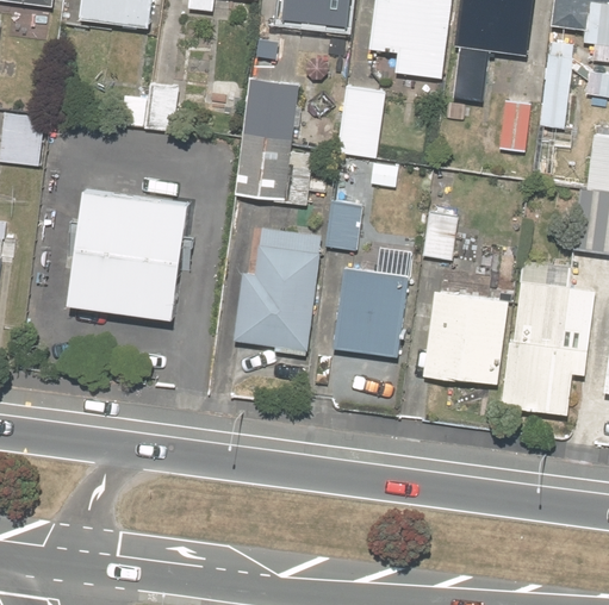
[(150,29),(153,0),(81,0),(79,22),(150,29)]
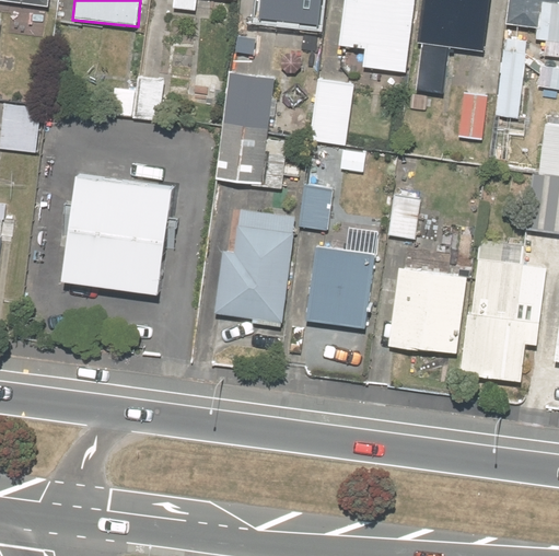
[(172,0),(171,12),(196,14),(198,0),(240,0),(172,0)]
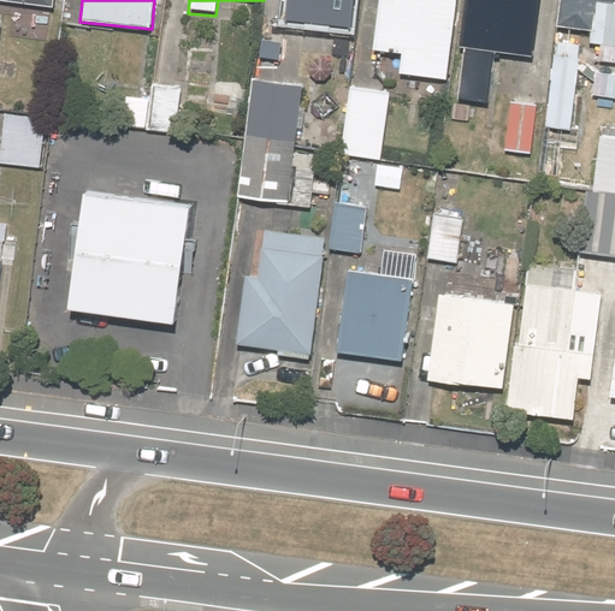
[(287,0),(284,19),(353,27),(356,0),(287,0)]
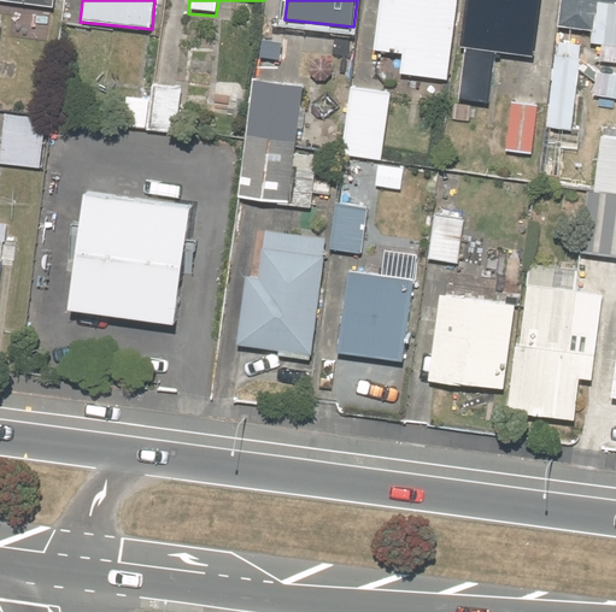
[(392,0),(381,0),(375,51),(404,54),(403,71),(450,76),(459,0),(392,0)]
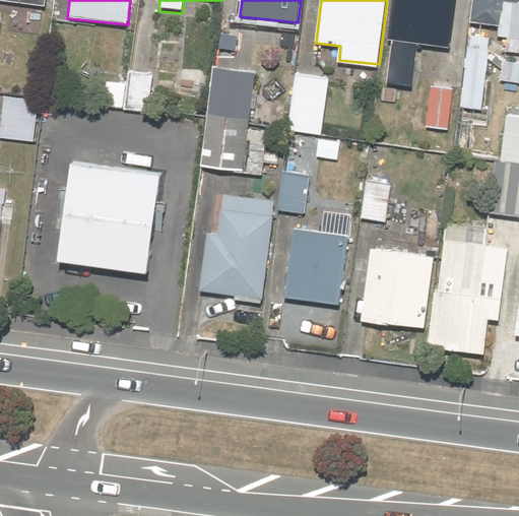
[(453,48),(459,0),(392,0),(383,83),(413,86),(417,45),(453,48)]
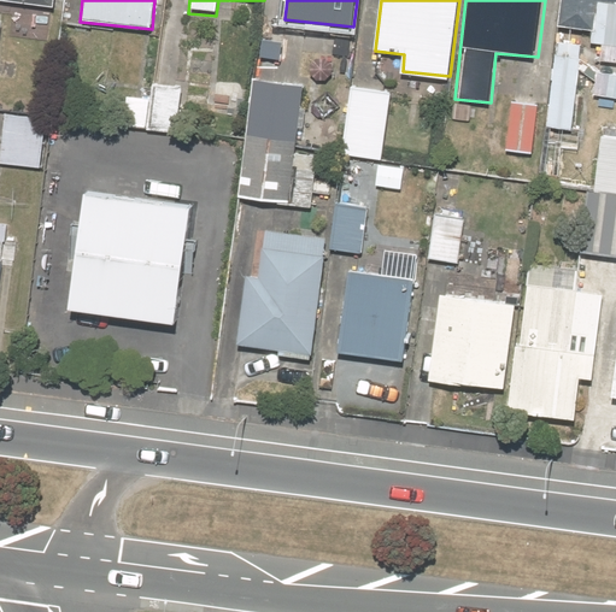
[(562,0),(559,25),(591,29),(590,41),(600,42),(599,62),(615,63),(615,0),(562,0)]
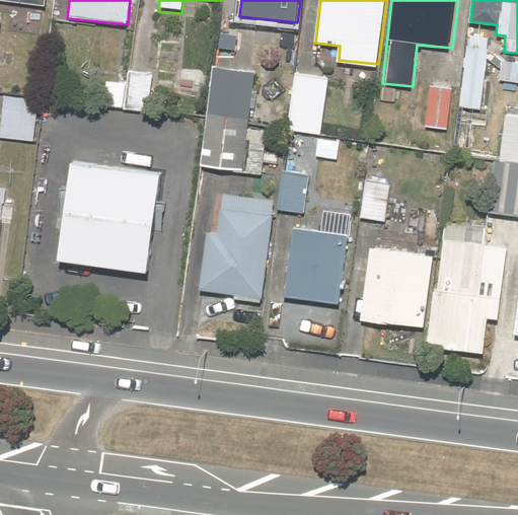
[(489,32),(466,30),(458,105),(482,107),(489,32)]
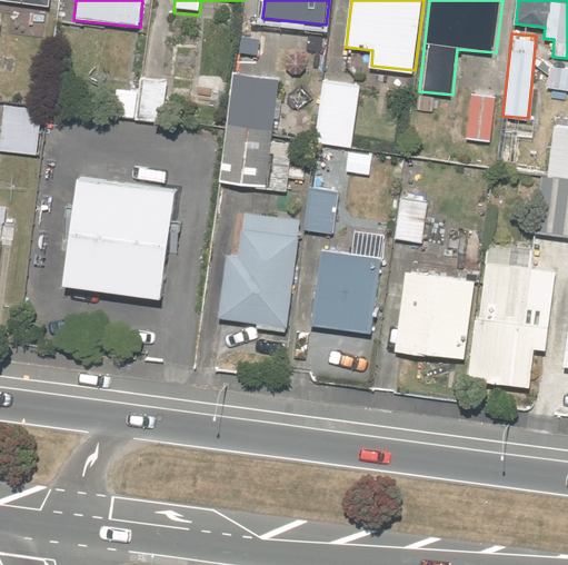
[(567,62),(548,61),(546,87),(567,88),(567,62)]
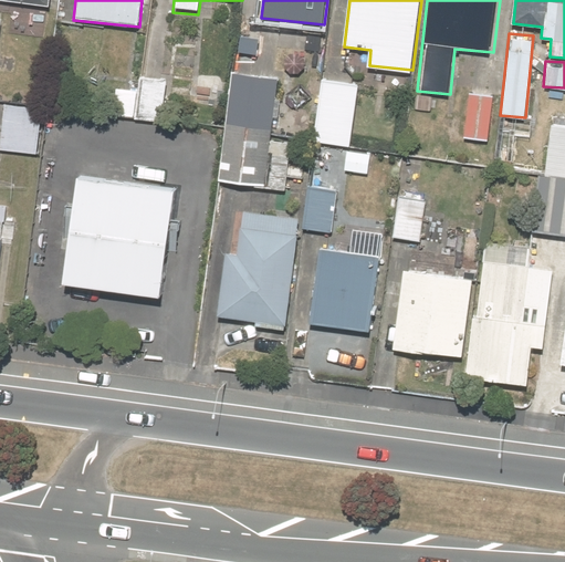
[(160,121),(166,73),(138,70),(136,87),(113,85),(110,115),(160,121)]
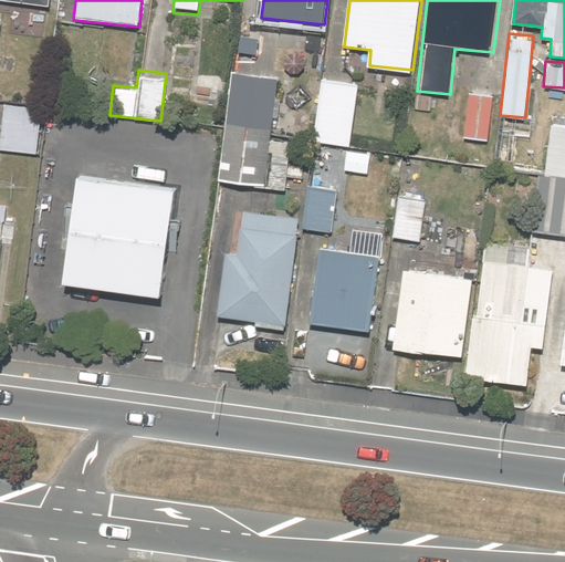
[(276,80),(229,74),(216,181),(263,187),(276,80)]
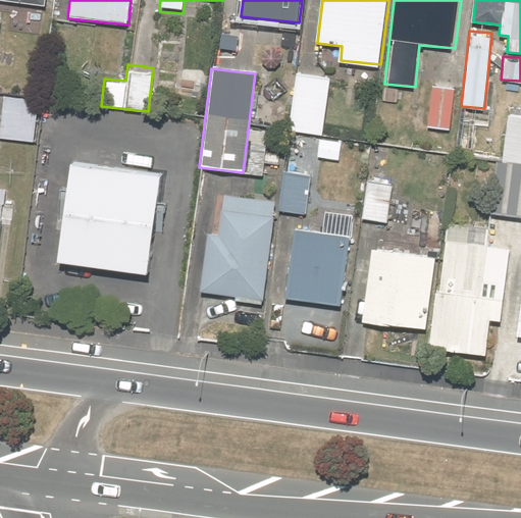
[(329,73),(296,69),(289,128),(322,133),(329,73)]
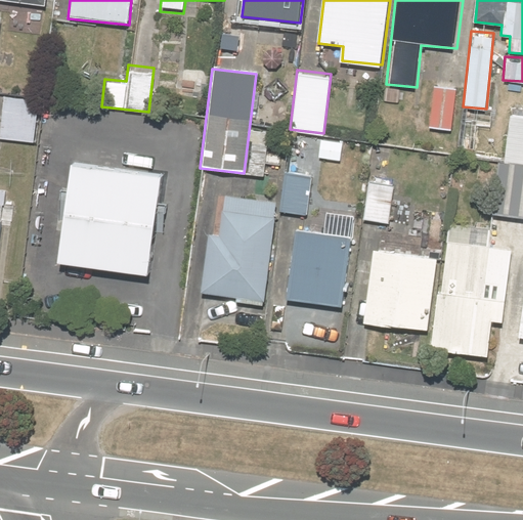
[(431,134),(446,135),(447,128),(454,128),(460,84),(433,81),(430,104),(425,103),(422,124),(432,125),(431,134)]
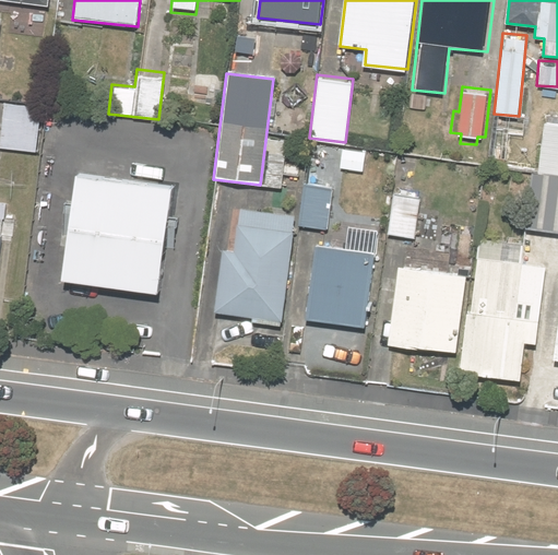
[(42,105),(3,101),(0,129),(0,143),(36,149),(42,105)]
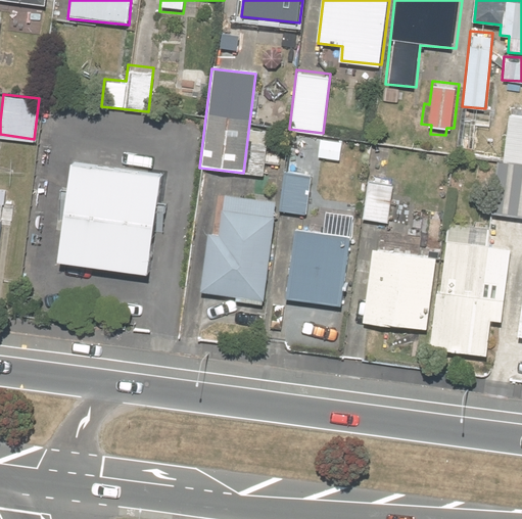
[(503,161),(492,160),(487,215),(521,219),(521,112),(508,111),(503,161)]
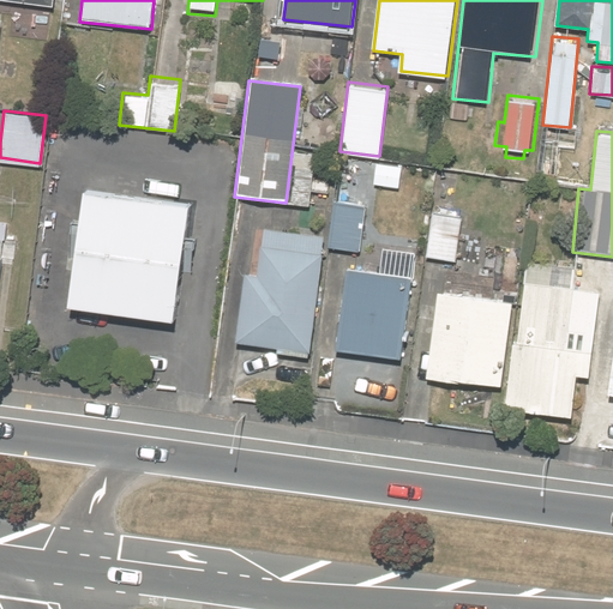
[(168,188),(58,178),(46,299),(155,309),(168,188)]
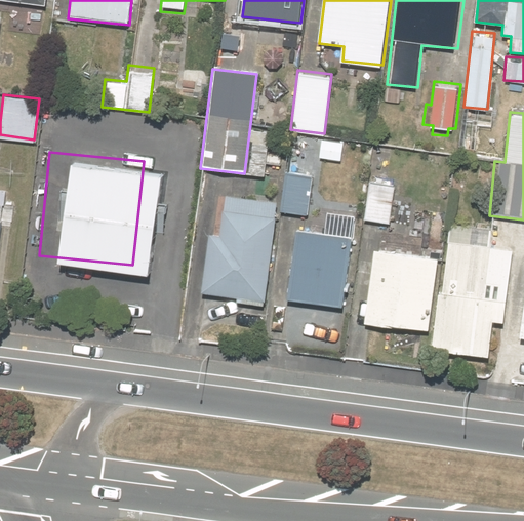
[(313,167),(285,163),(279,211),(307,214),(313,167)]
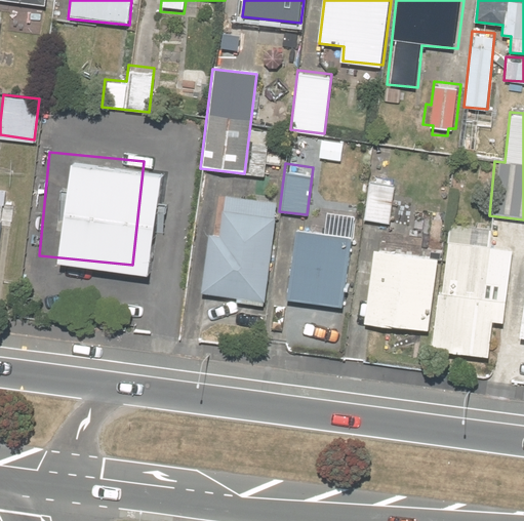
[(394,177),(369,175),(365,218),(390,222),(394,177)]
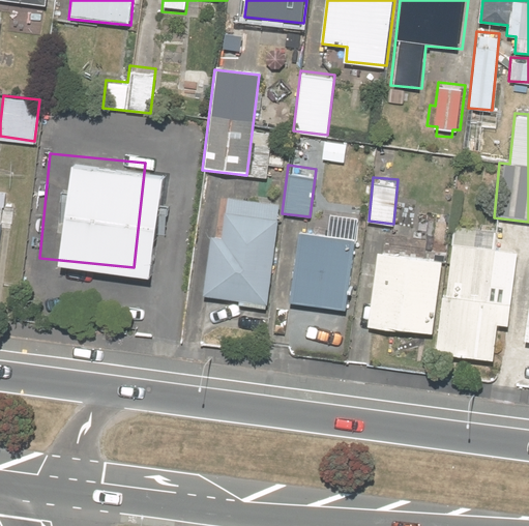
[(0,295),(2,296),(13,192),(0,190),(0,295)]
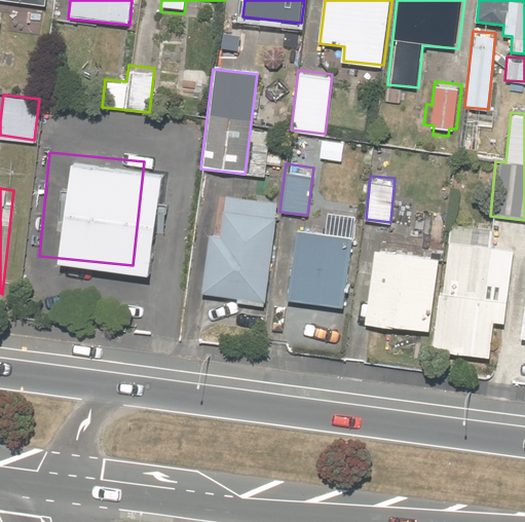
[(278,203),(224,198),(220,233),(211,232),(203,296),(267,302),(278,203)]
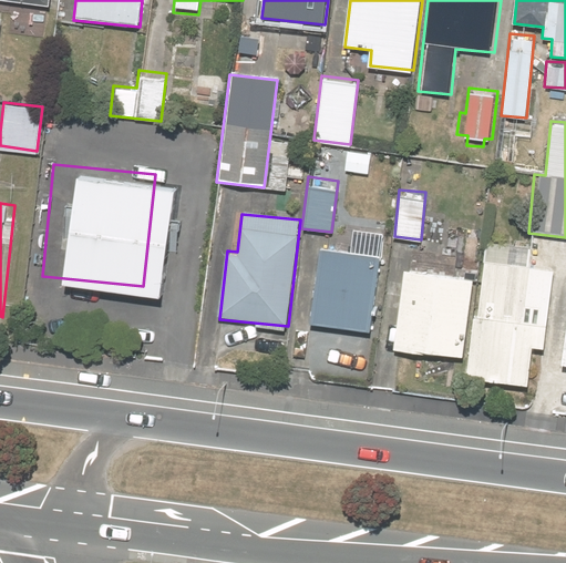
[(383,260),(318,251),(307,324),(371,334),(383,260)]
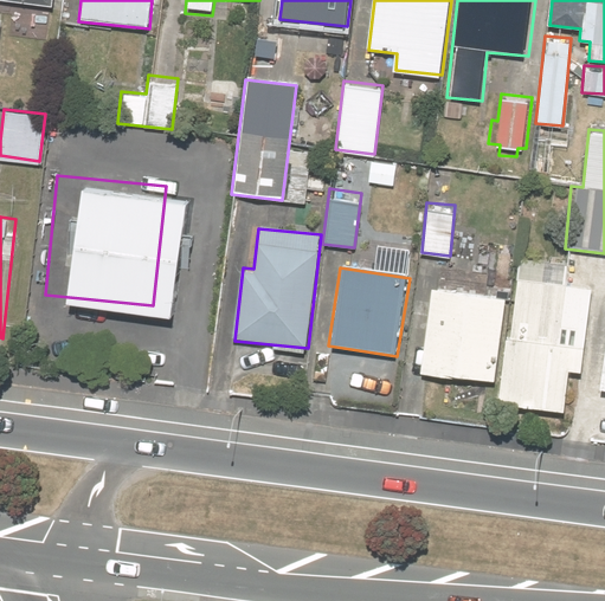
[(584,374),(593,285),(512,277),(509,296),(501,385),(499,406),(568,413),(572,373),(584,374)]
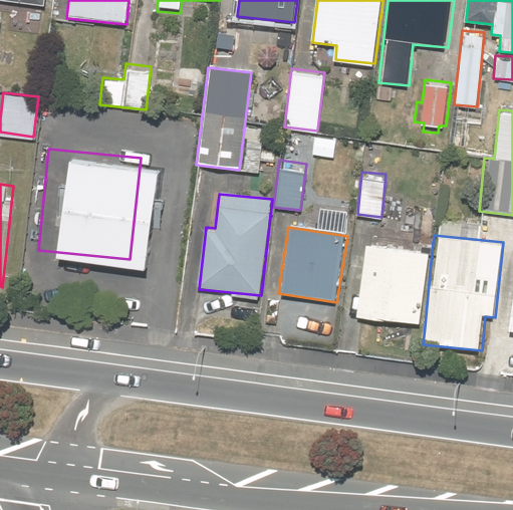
[(425,326),(432,251),(364,244),(357,320),(425,326)]
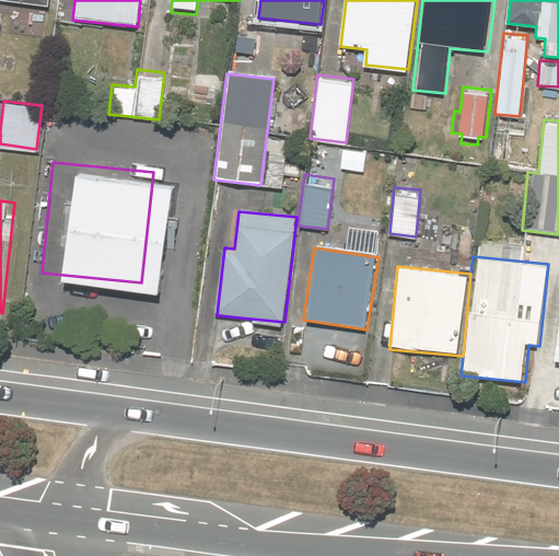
All buildings are outlined.
